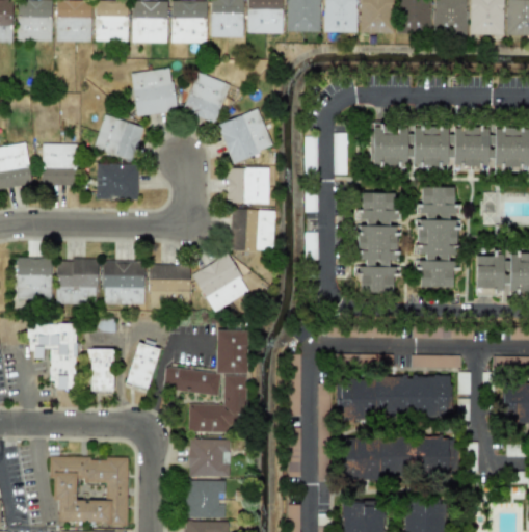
[(0,0),(0,41),(14,41),(12,0),(0,0)]
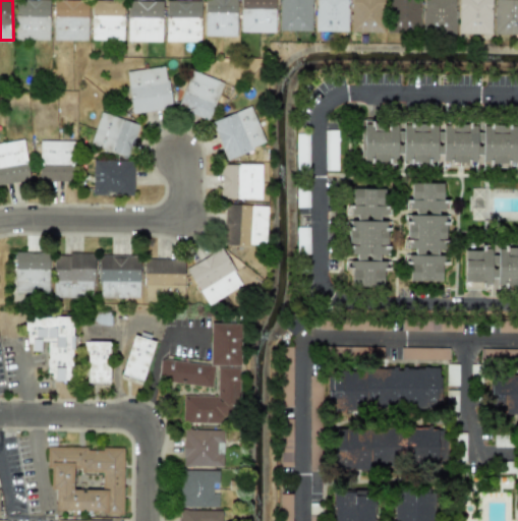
[(51,0),(17,0),(16,39),(51,40),(51,0)]
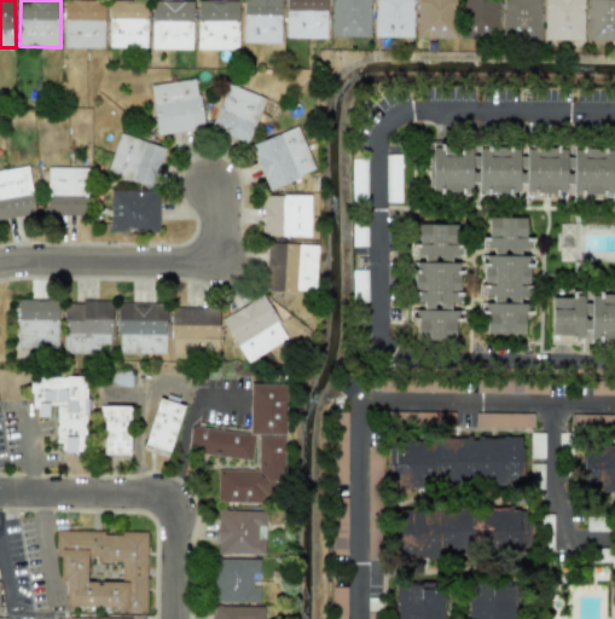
[(106,48),(106,1),(67,0),(65,47),(106,48)]
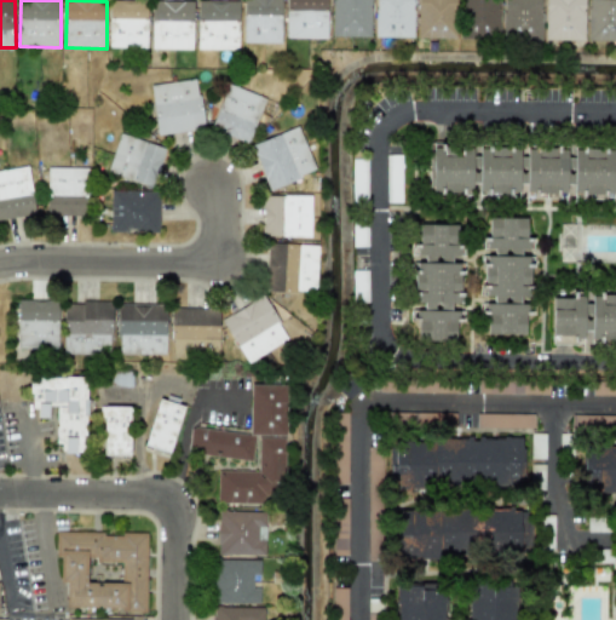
[(113,0),(111,47),(149,49),(150,1),(122,0),(113,0)]
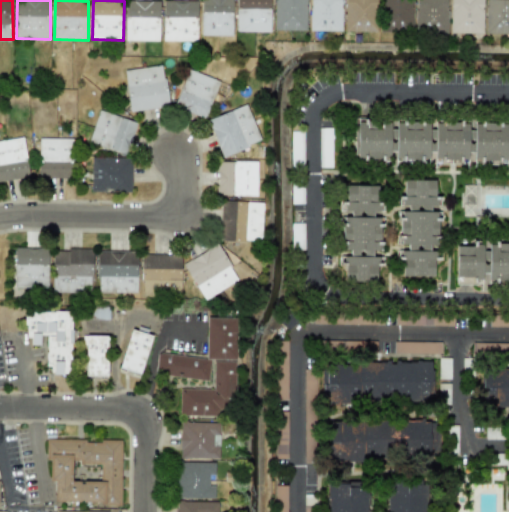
[(137,0),(127,0),(127,40),(161,41),(162,1),(137,0)]
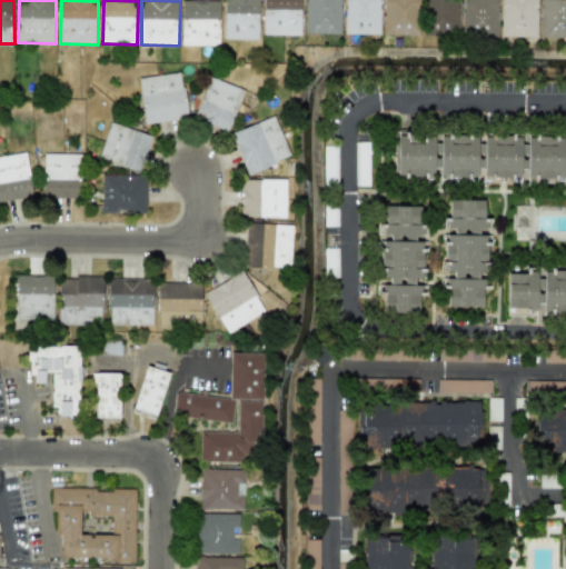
[(222,1),(185,0),(184,45),(221,46),(222,1)]
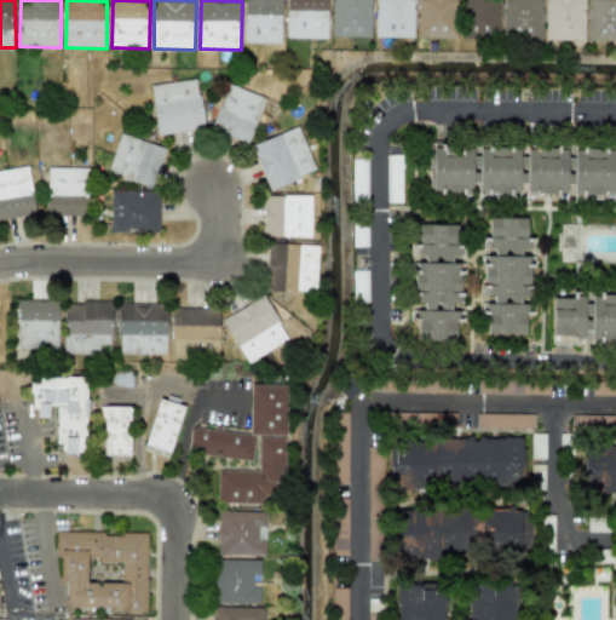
[(283,44),(285,0),(246,0),(246,42),(283,44)]
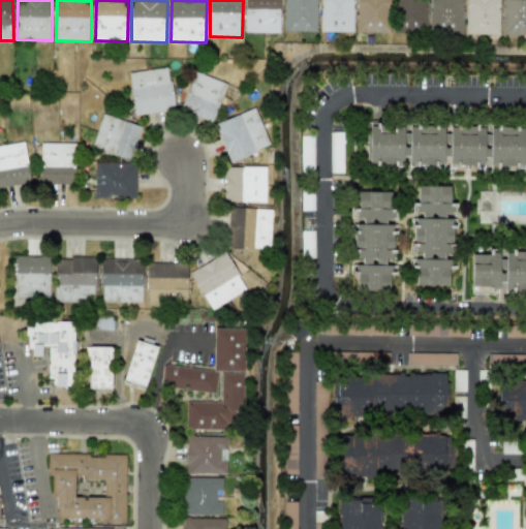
[(246,0),(246,32),(281,33),(282,0),(246,0)]
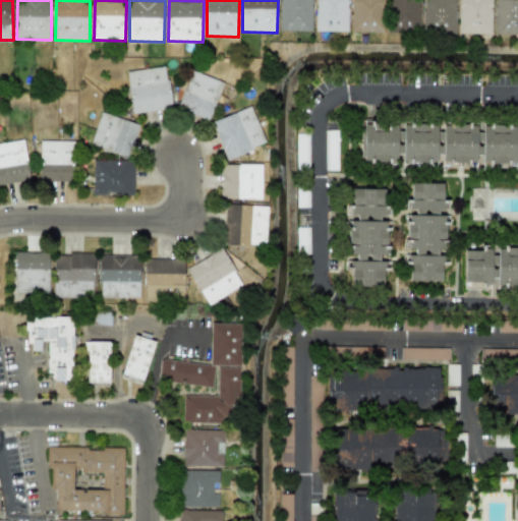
[(282,0),(282,31),(313,31),(313,0),(282,0)]
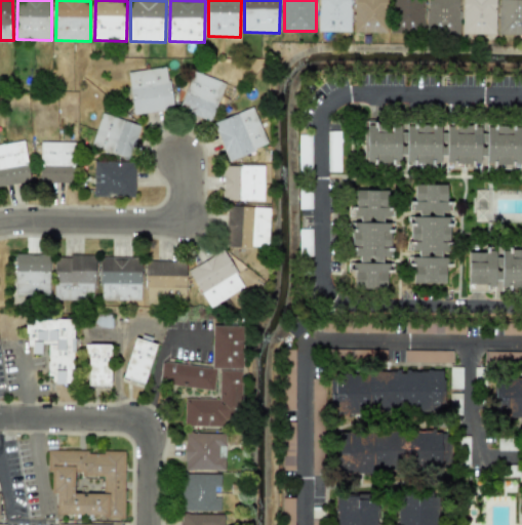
[(352,32),(353,0),(320,0),(320,31),(352,32)]
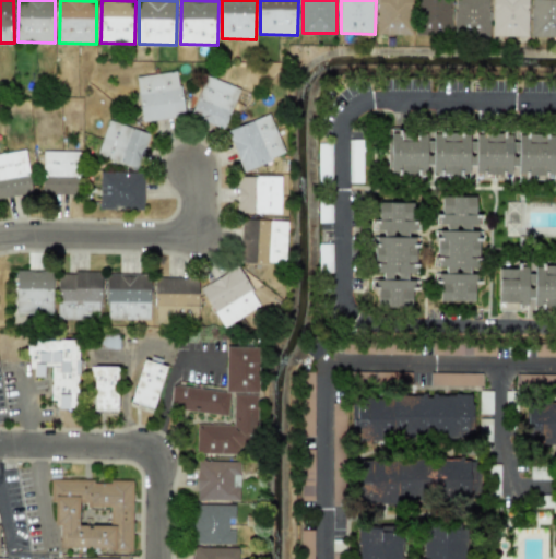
[(413,0),(379,0),(379,34),(413,35),(413,0)]
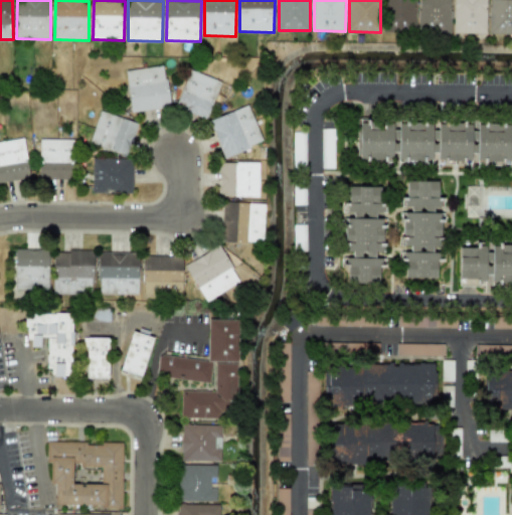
[(386,0),(385,31),(416,31),(417,0),(386,0)]
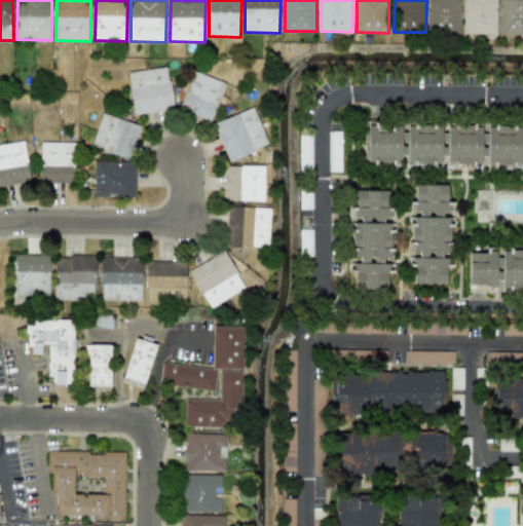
[(461,0),(428,0),(430,35),(462,34),(461,0)]
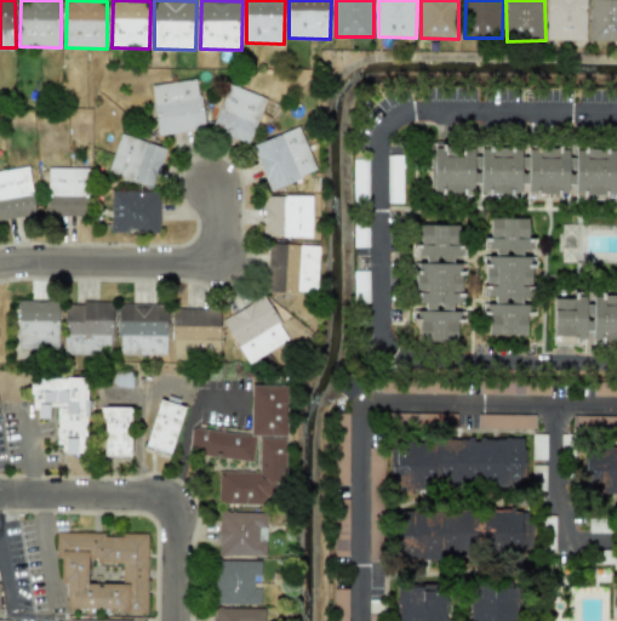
[(549,0),(548,40),(588,40),(588,0),(549,0)]
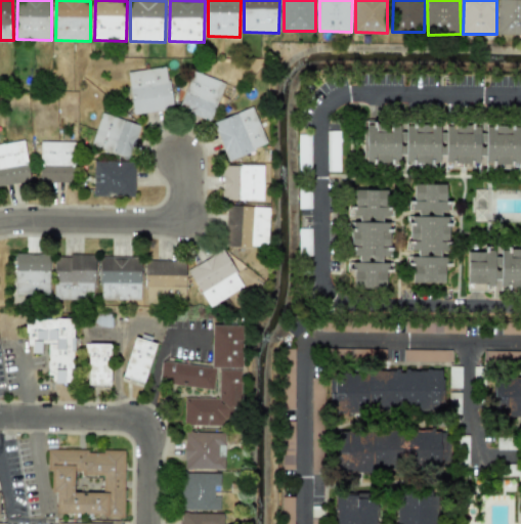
[(520,0),(500,0),(500,34),(520,34),(520,0)]
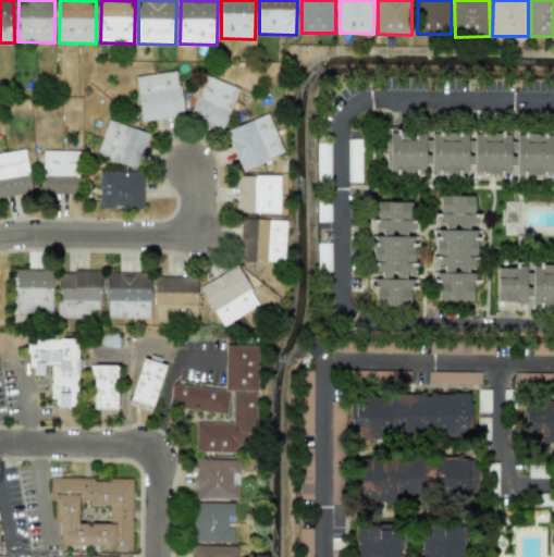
[(138,76),(144,121),(186,115),(181,71),(138,76)]
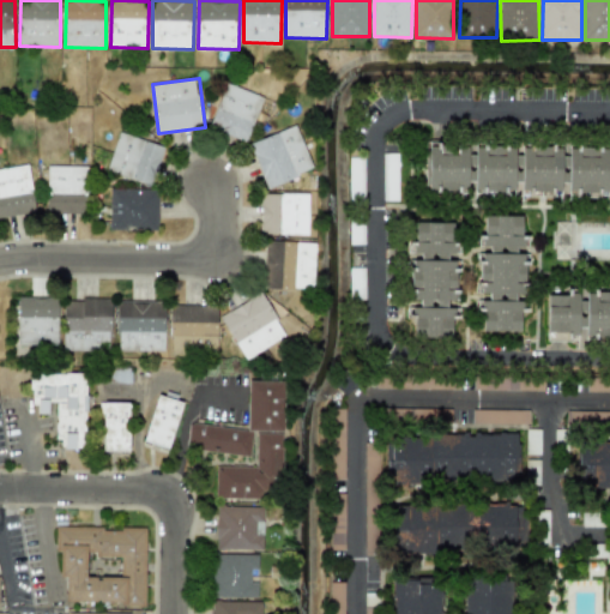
[(266,97),(229,83),(211,127),(248,142),(266,97)]
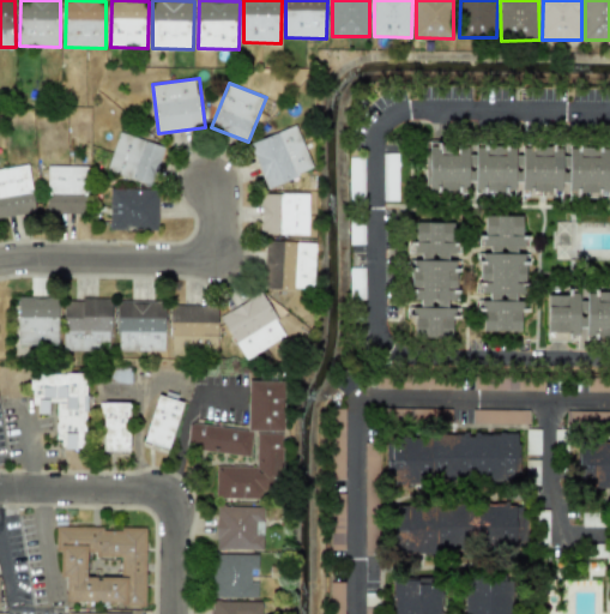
[(315,170),(299,125),(252,143),(269,187),(315,170)]
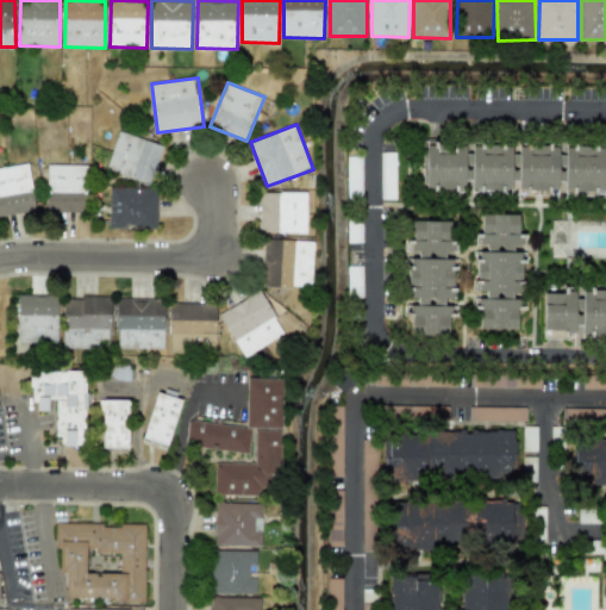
[(110,170),(155,182),(164,144),(119,132),(110,170)]
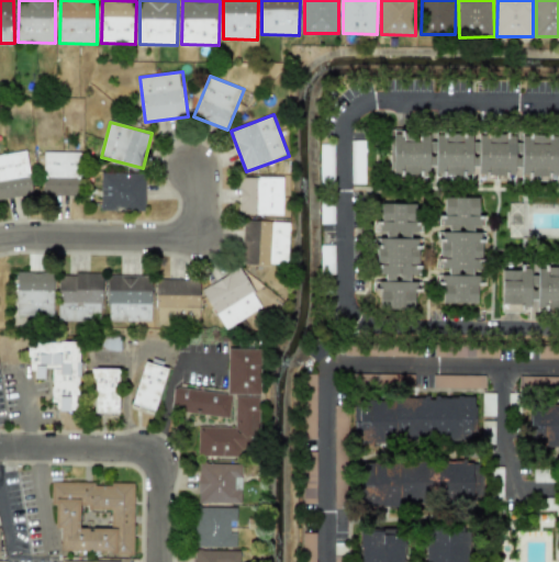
[(558,134),(521,134),(480,133),(480,142),(473,142),(474,135),(434,134),(434,133),(393,132),(391,175),(431,176),(432,167),(436,167),(436,176),(515,178),(515,167),(523,167),(523,178),(558,179),(558,134)]
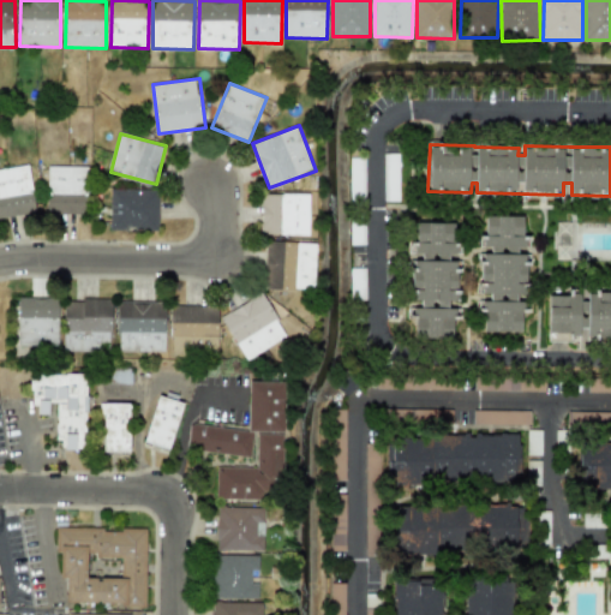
[(401,154),(385,154),(387,201),(401,201),(401,154)]
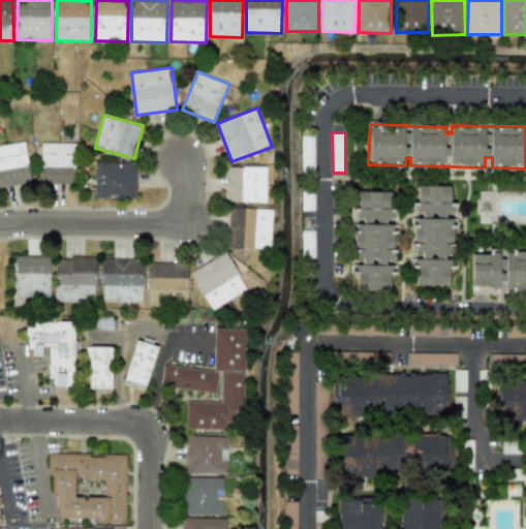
[(316,173),(315,135),(303,135),(304,174),(316,173)]
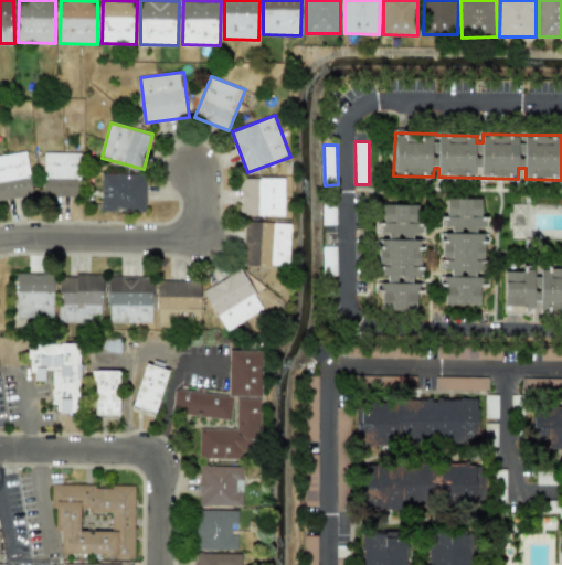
[(0,155),(0,200),(35,195),(29,151),(0,155)]
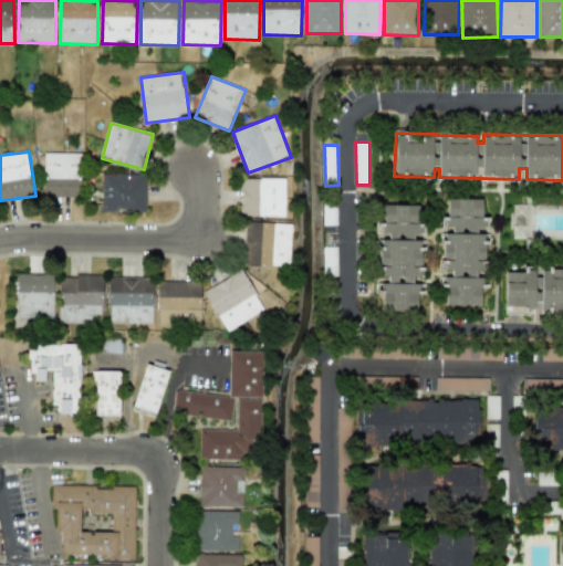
[(44,197),(81,197),(82,154),(45,153),(44,197)]
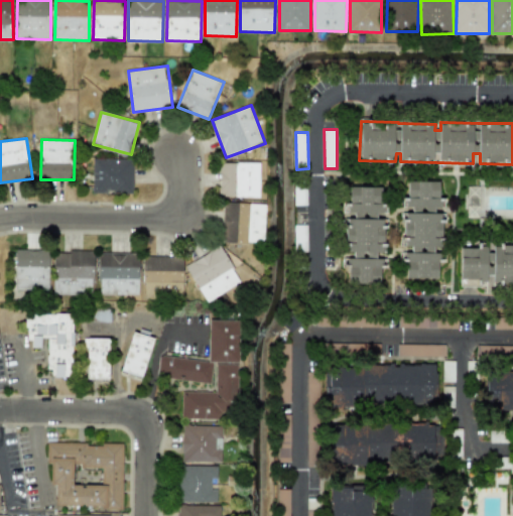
[(135,158),(90,158),(90,171),(94,171),(94,192),(135,194),(135,158)]
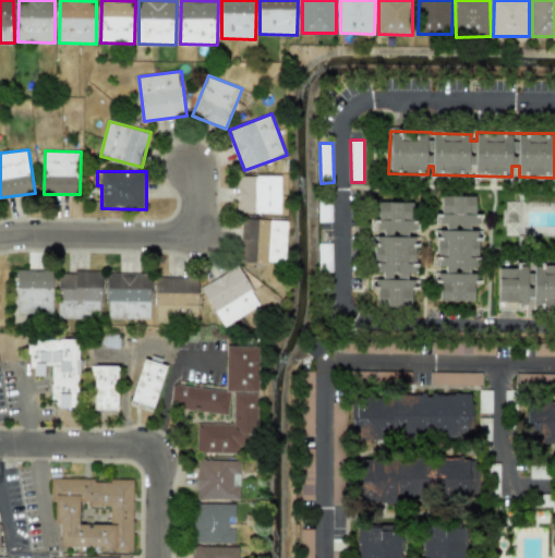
[(282,214),(284,177),(241,176),(240,213),(282,214)]
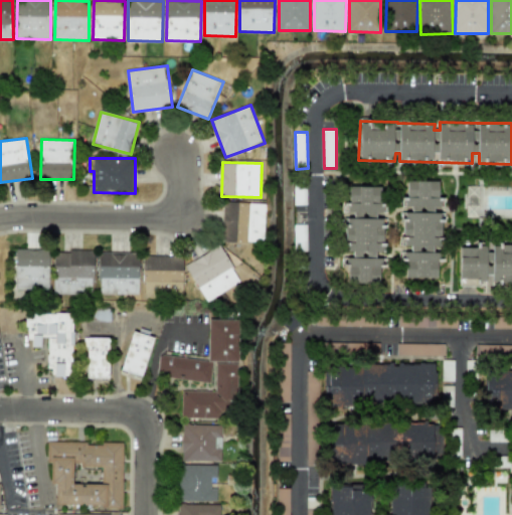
[(443,246),(443,212),(436,212),(436,206),(445,206),(445,198),(440,198),(440,180),(408,180),(408,198),(403,198),(403,205),(412,206),(412,212),(403,212),(402,246),(412,246),(412,251),(402,251),(402,262),(407,262),(407,278),(441,278),(441,252),(435,252),(435,246),(443,246)]
